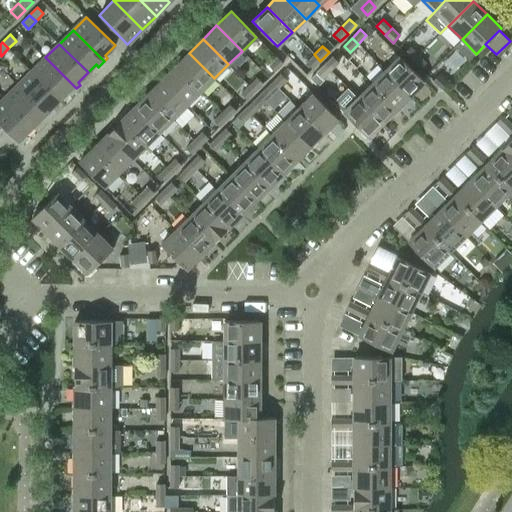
[(419,55),(410,47),(404,54),(412,62),(419,55)]
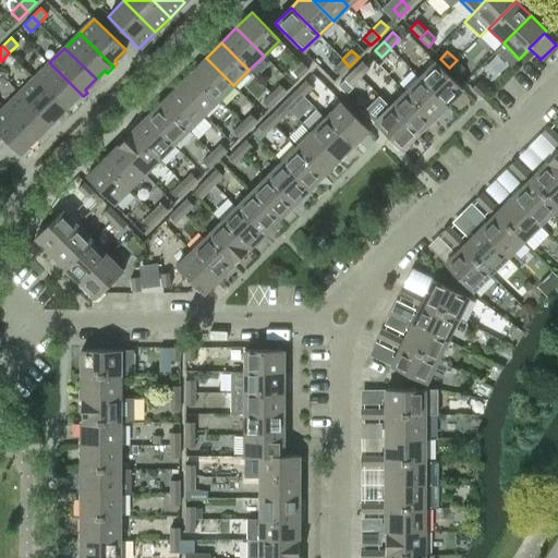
[(191,72),(218,100),(233,85),(206,58),(191,72)]
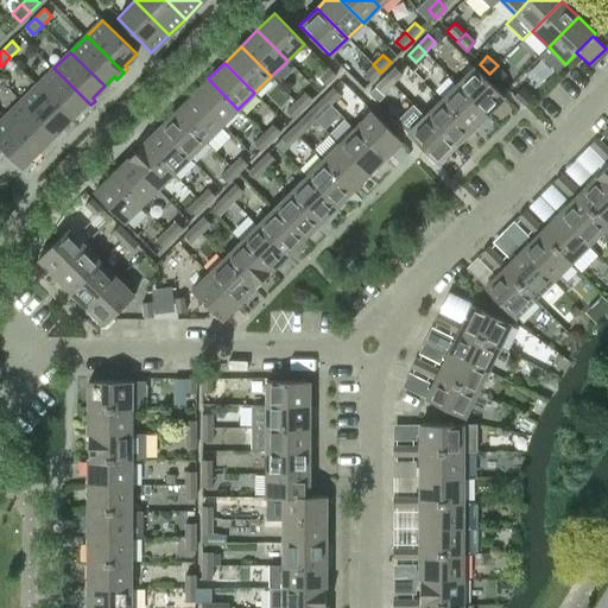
[(363,75),(371,82),(380,73),(373,64),(363,75)]
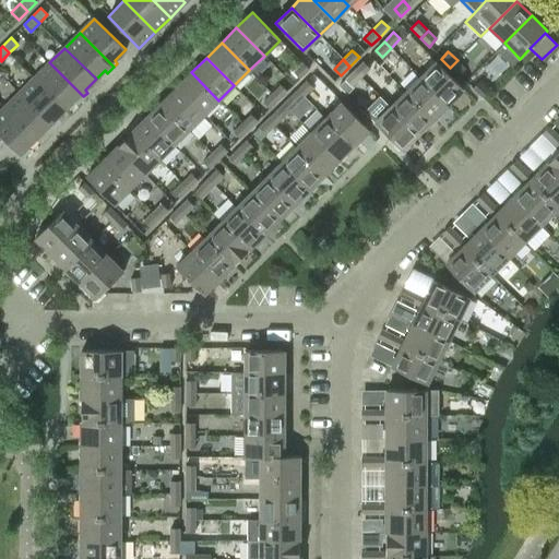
[(450,68),(460,78),(467,70),(458,60),(450,68)]
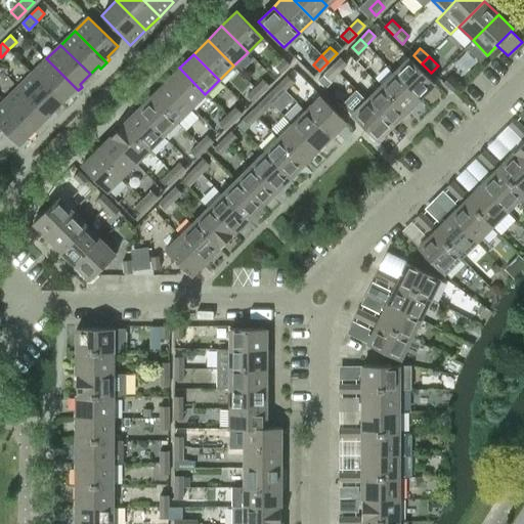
[(333,67),(338,73),(347,63),(341,57),(333,67)]
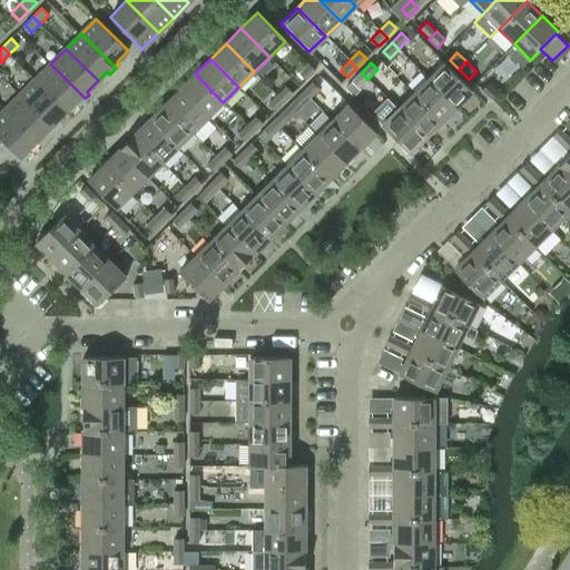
[(36,79),(67,111),(77,101),(79,105),(85,98),(50,64),(36,79)]
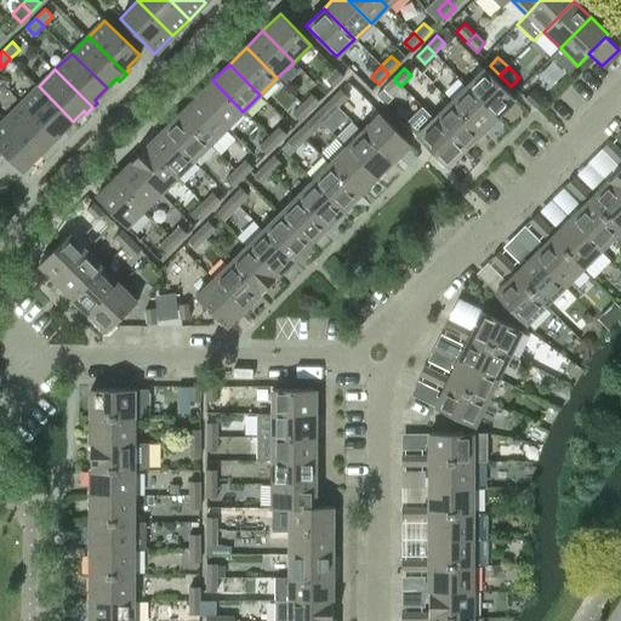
[(325,80),(334,87),(345,78),(336,69),(325,80)]
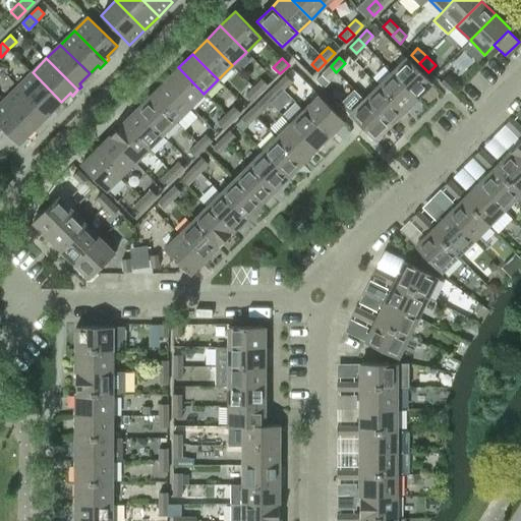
[(392,72),(417,98),(431,83),(406,58),(392,72)]
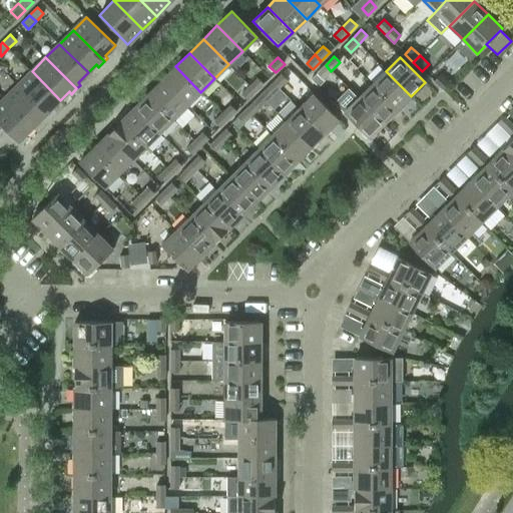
[(318,73),(324,79),(331,71),(326,65),(318,73)]
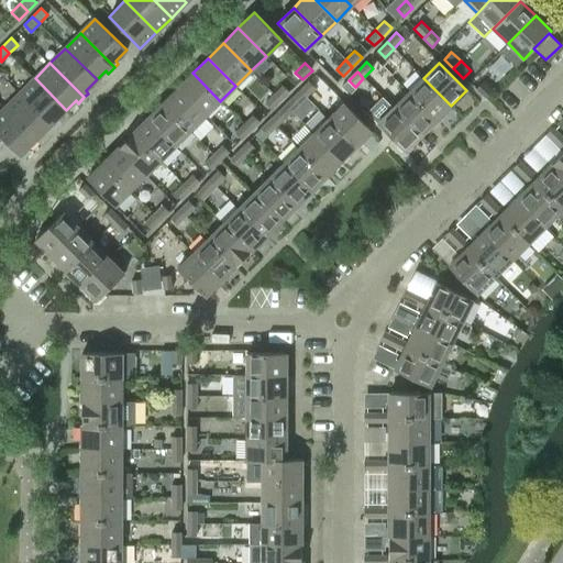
[(177,88),(205,117),(220,101),(192,73),(177,88)]
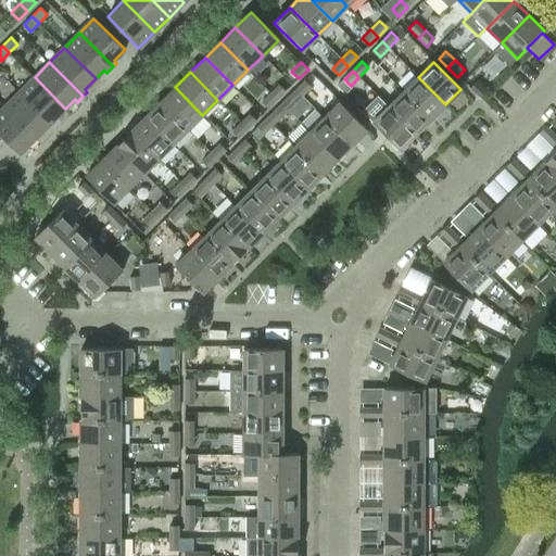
[(20,92),(53,126),(58,122),(54,119),(65,109),(35,77),(20,92)]
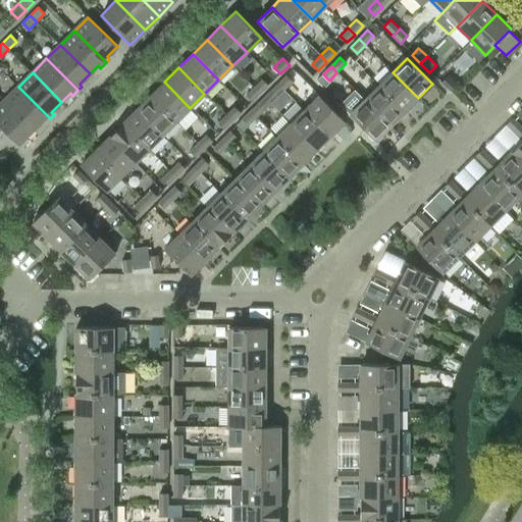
[(378,86),(404,112),(418,98),(393,72),(378,86)]
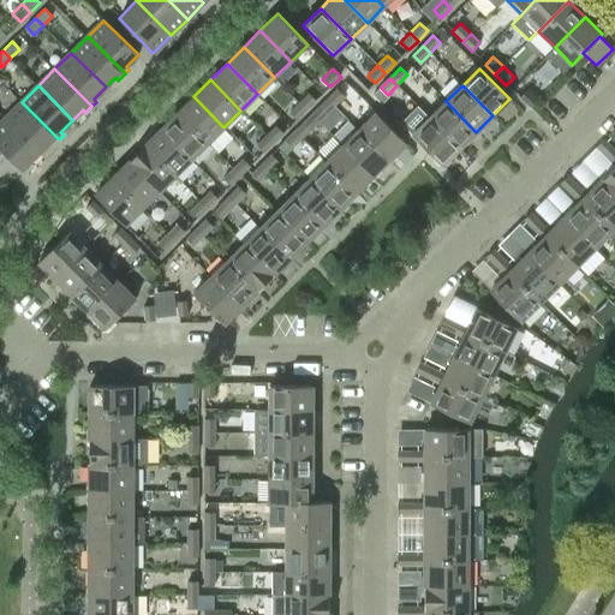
[(529,107),(536,100),(539,97),(529,87),(519,97),(529,107)]
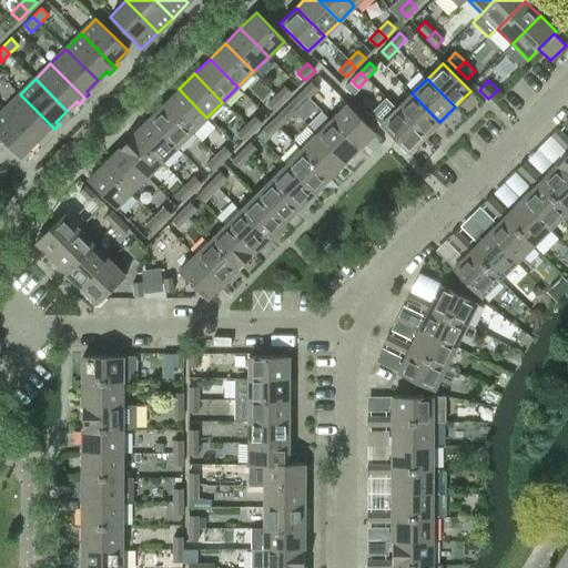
[(310,98),(318,89),(311,81),(302,91),(310,98)]
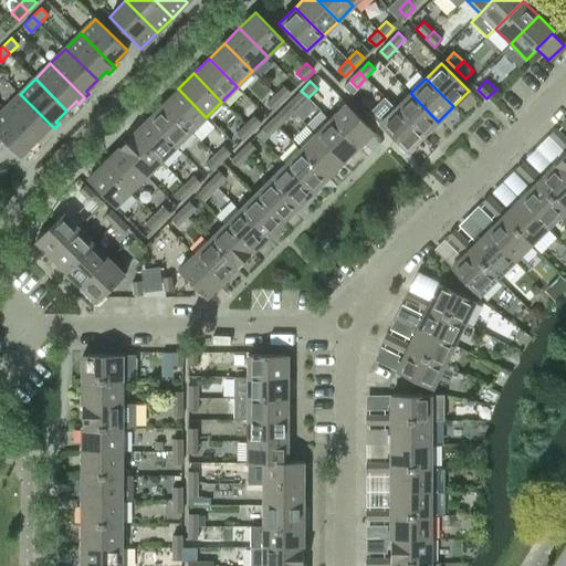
[(274,94),(282,102),(291,92),(284,85),(274,94)]
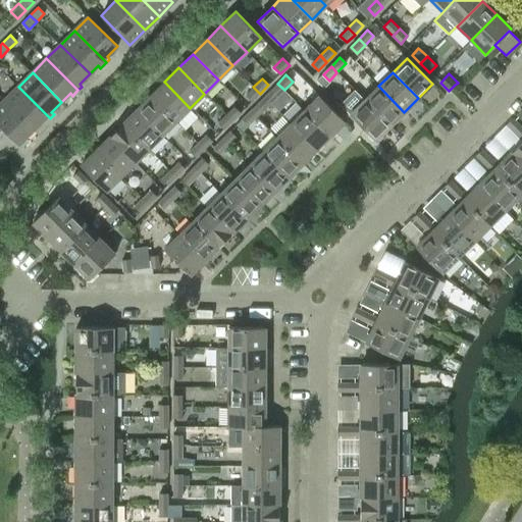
[(151,96),(176,121),(190,108),(164,82),(151,96)]
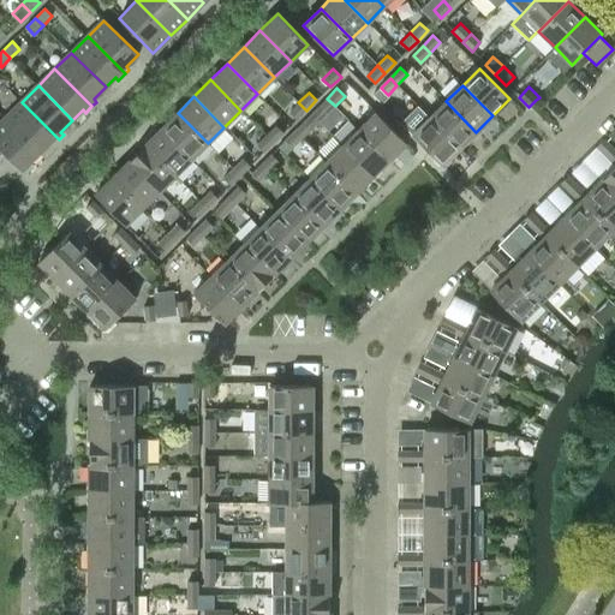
[(317,108),(326,115),(335,106),(327,99),(317,108)]
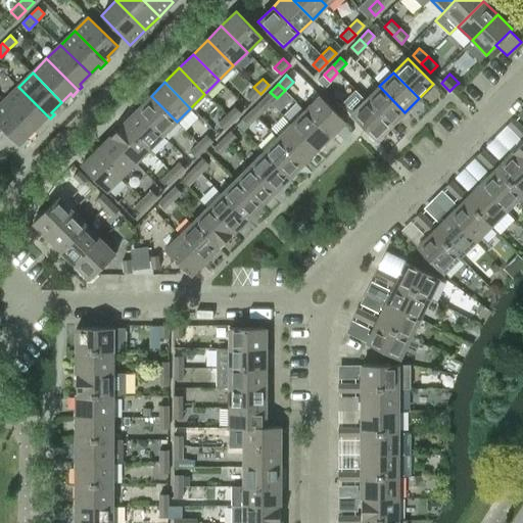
[(365,100),(390,127),(405,112),(379,86),(365,100)]
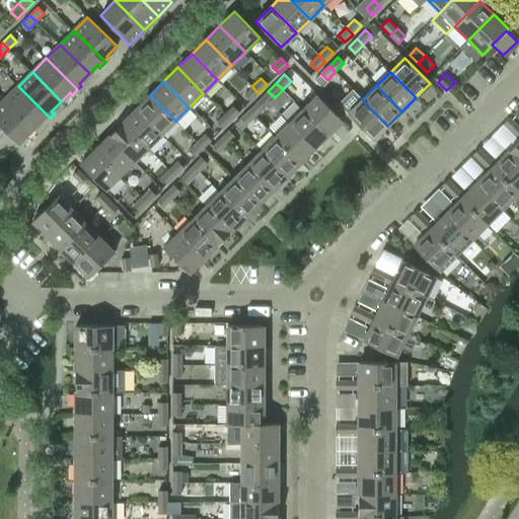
[(5,99),(33,129),(43,120),(45,123),(50,118),(18,86),(5,99)]
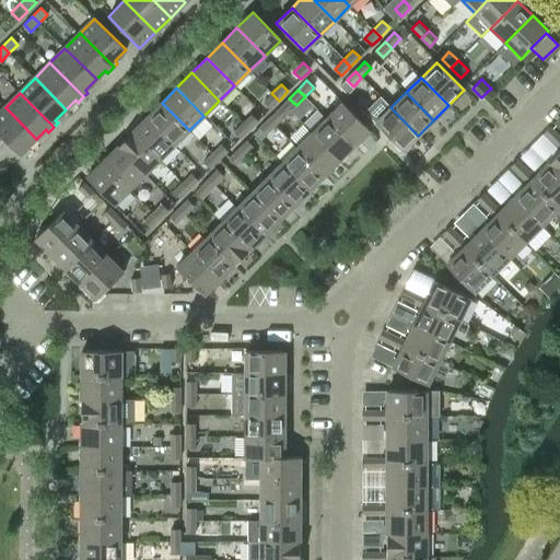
[(279,101),(271,93),(263,102),(270,109),(279,101)]
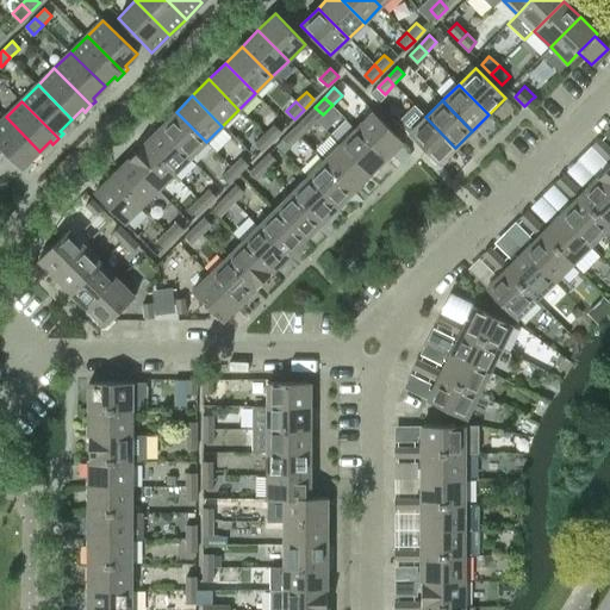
[(160,128),(190,157),(206,142),(176,112),(160,128)]
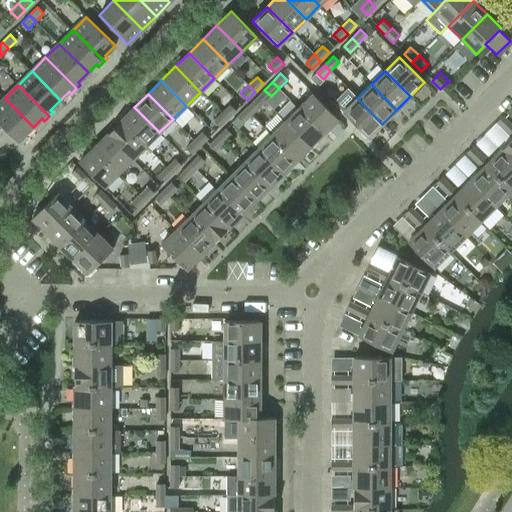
[(298,108),(323,133),(338,119),(313,94),(298,108)]
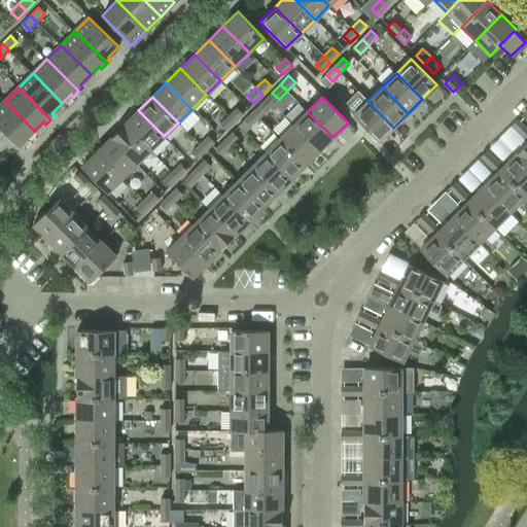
[(0,127),(4,131),(7,135),(21,148),(27,143),(24,141),(34,131),(5,101),(0,105),(0,127)]
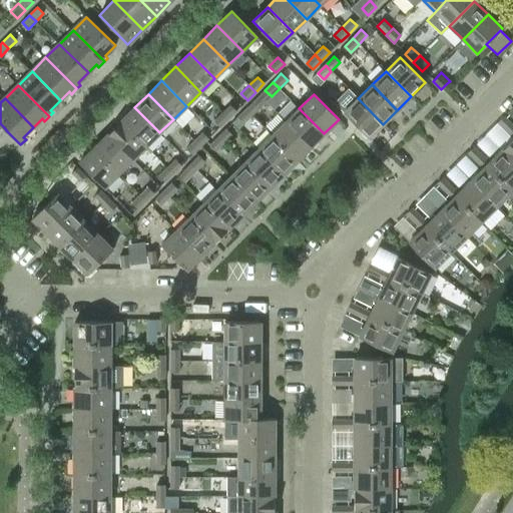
[(383,124),(358,98),(344,112),(369,138),(383,124)]
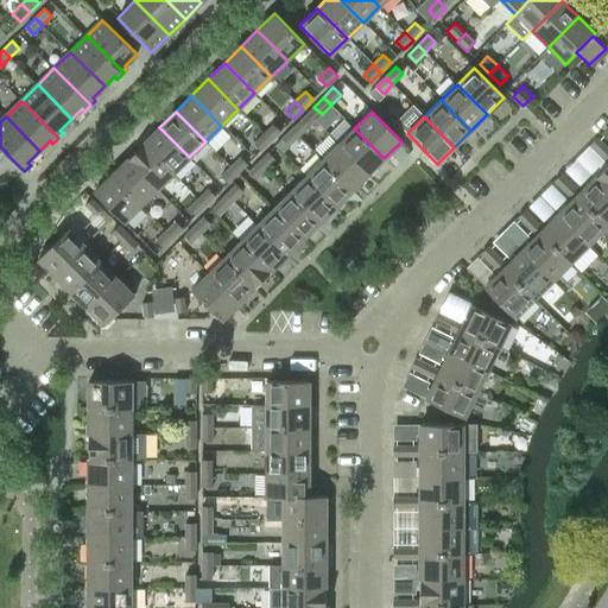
[(301,120),(291,130),(298,137),(298,138),(309,127),(301,120)]
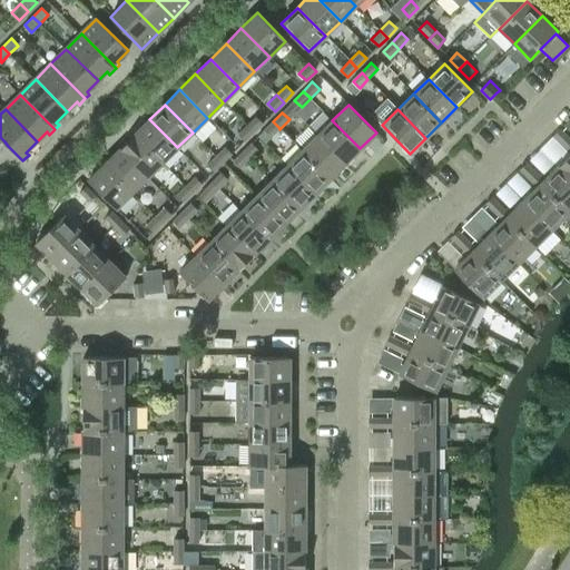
[(253,133),(254,133),(263,124),(255,116),(246,126),(253,133)]
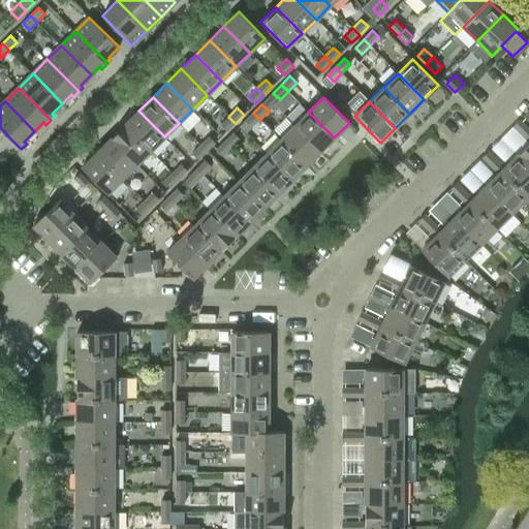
[(124,125),(150,151),(164,136),(138,111),(124,125)]
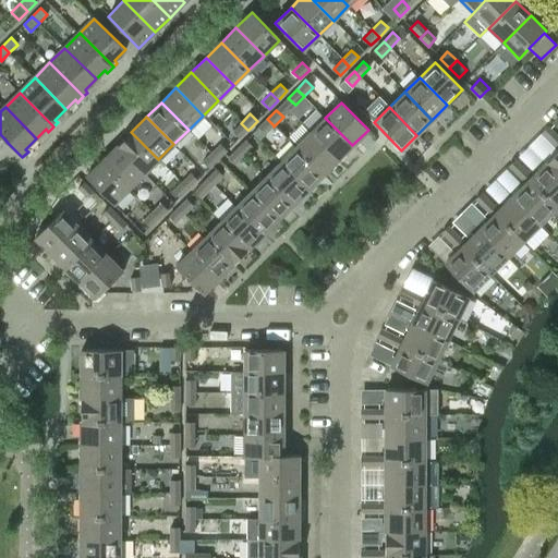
[(311,133),(338,160),(352,145),(325,118),(311,133)]
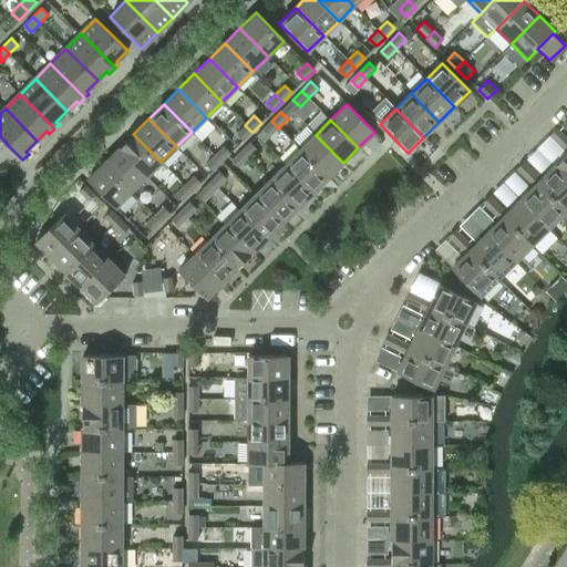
[(263,129),(269,136),(278,127),(271,121),(263,129)]
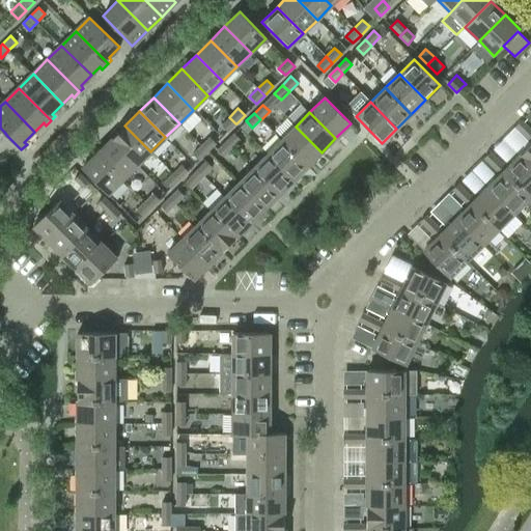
[(221,124),(228,132),(236,123),(235,123),(229,117),(229,116),(221,124)]
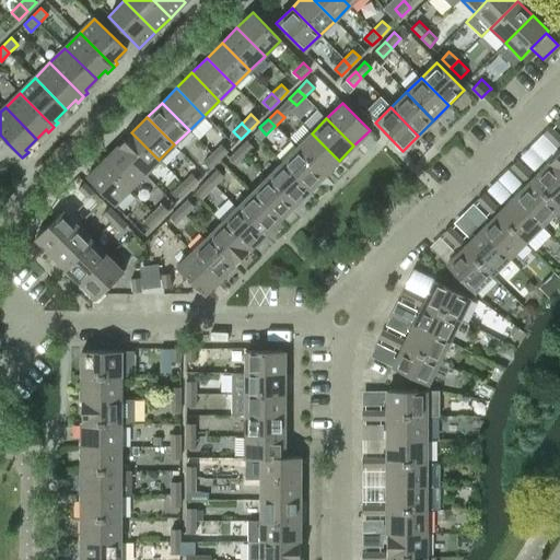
[(551,142),(552,141),(558,136),(549,127),(544,133),(551,142)]
